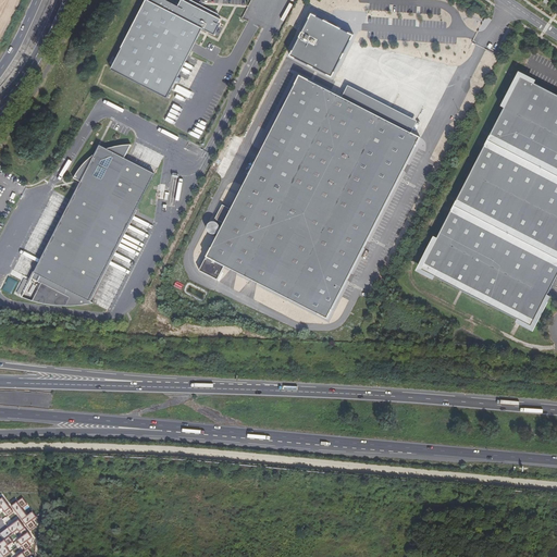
[(165,0),(146,0),(111,69),(168,97),(201,31),(213,36),(222,19),(184,0),(181,0),(178,7),(165,0)]
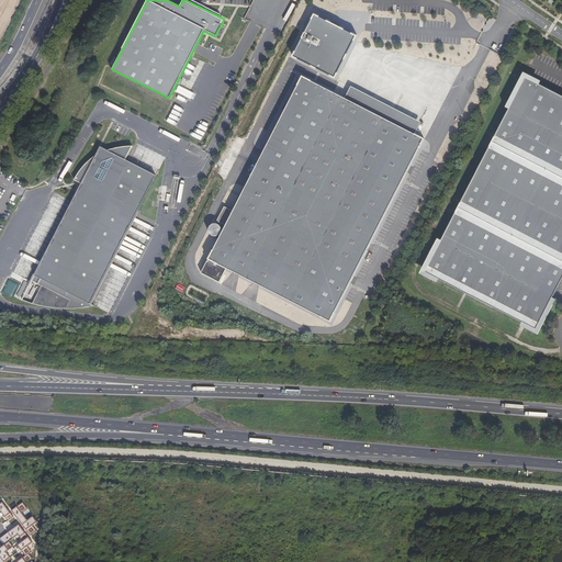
[(314,13),(292,55),(335,77),(357,34),(314,13)]
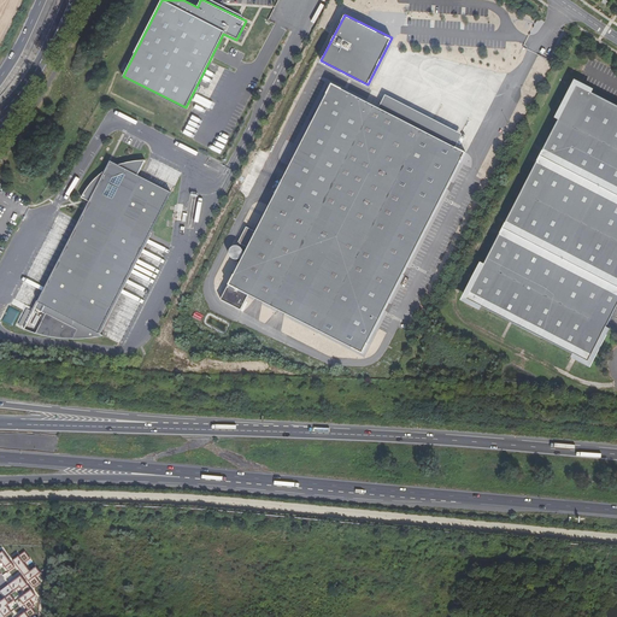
[(616,105),(597,94),(598,90),(579,81),(559,119),(563,121),(488,265),(485,263),(464,301),(485,311),(486,307),(579,354),(576,359),(594,369),(613,330),(610,328),(616,313),(616,105)]
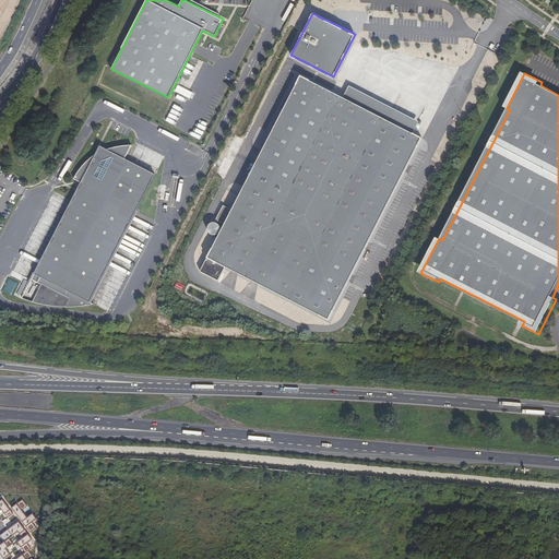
[(207,259),(329,321),(421,139),(411,133),(341,96),(301,75),(207,259)]
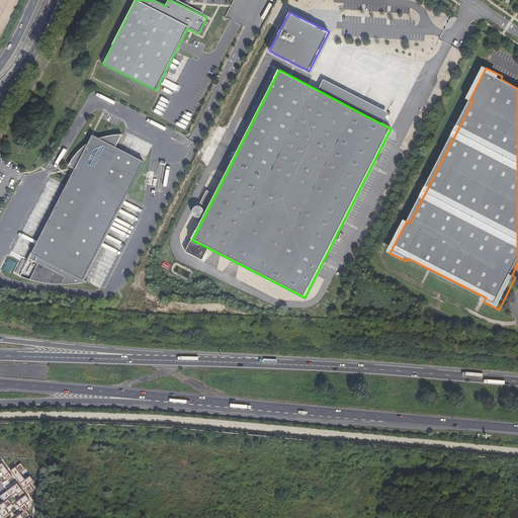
[(385,113),(321,80),(316,89),(380,123),(385,113)]
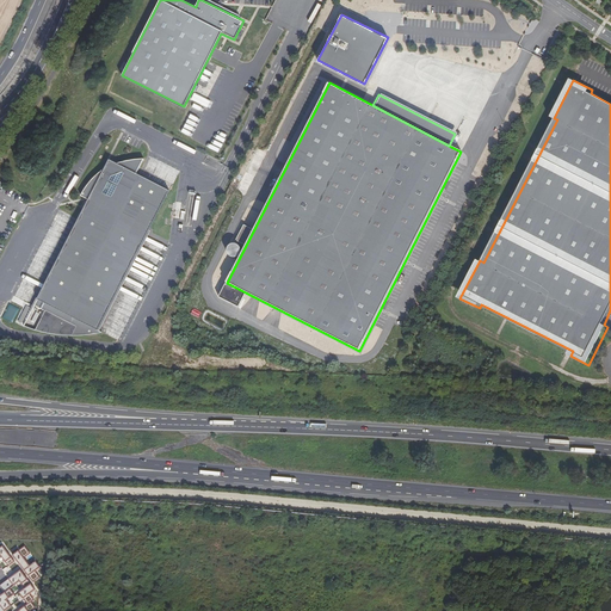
[(172,192),(137,174),(146,160),(141,160),(137,160),(131,161),(125,162),(119,165),(111,160),(107,167),(104,171),(99,174),(96,178),(92,181),(88,186),(86,191),(82,197),(91,201),(36,307),(47,312),(36,332),(39,332),(44,333),(49,334),(55,335),(61,335),(69,337),(78,337),(85,337),(92,335),(99,334),(103,333),(100,332),(172,192)]
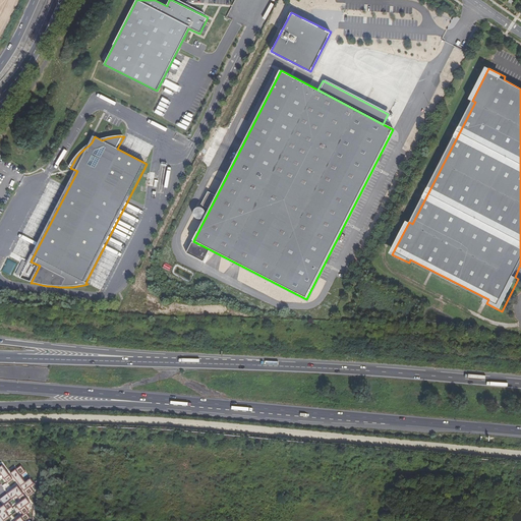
[(118,219),(117,222),(130,229),(132,226),(118,219)]
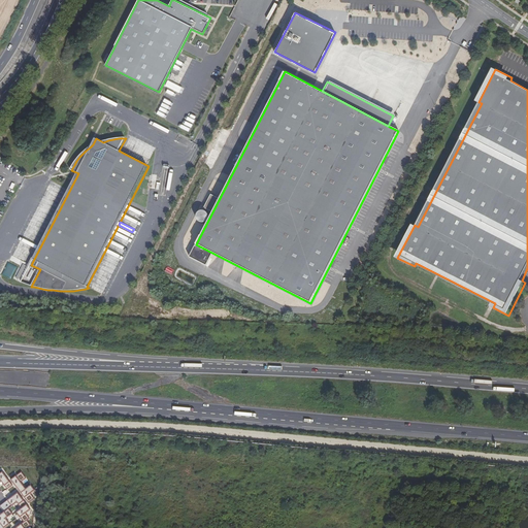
[(29,261),(30,258),(17,252),(14,255),(29,261)]
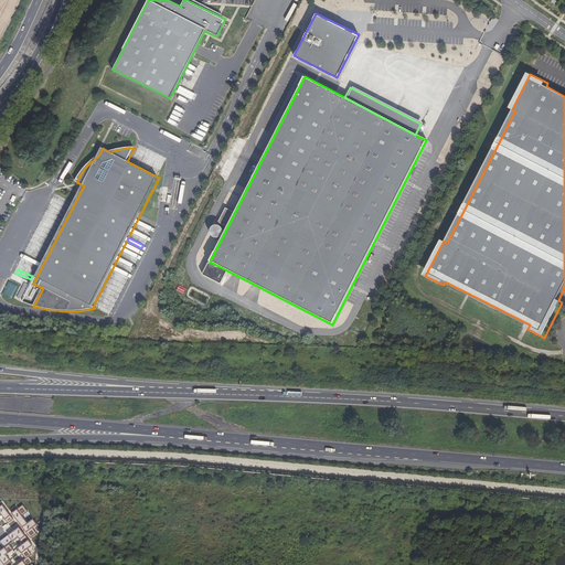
[(112,270),(110,274),(125,280),(126,277),(112,270)]
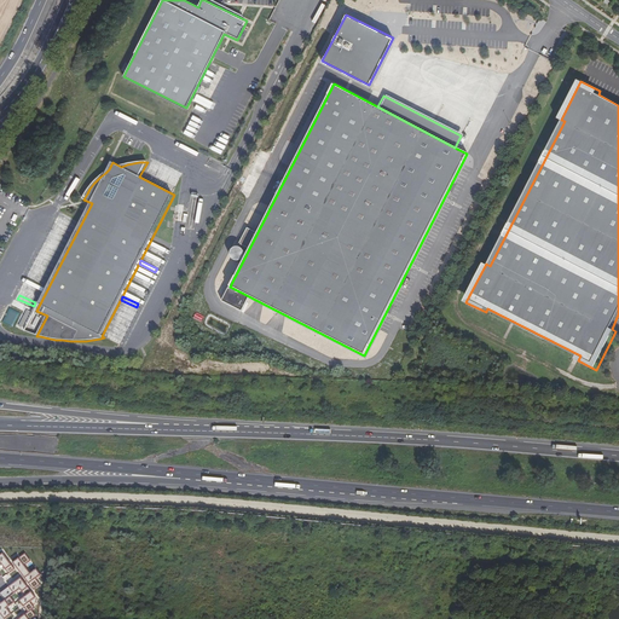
[(104,337),(121,343),(128,325),(125,324),(127,319),(120,316),(122,310),(116,307),(104,337)]
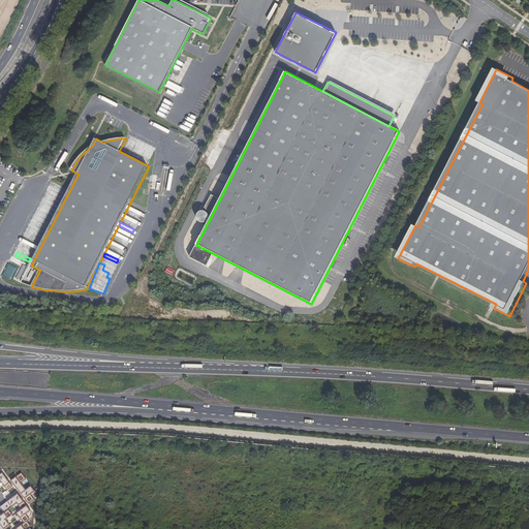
[(0,493),(1,492),(0,491),(0,484),(1,483),(7,491),(12,487),(2,473),(0,474),(0,493)]
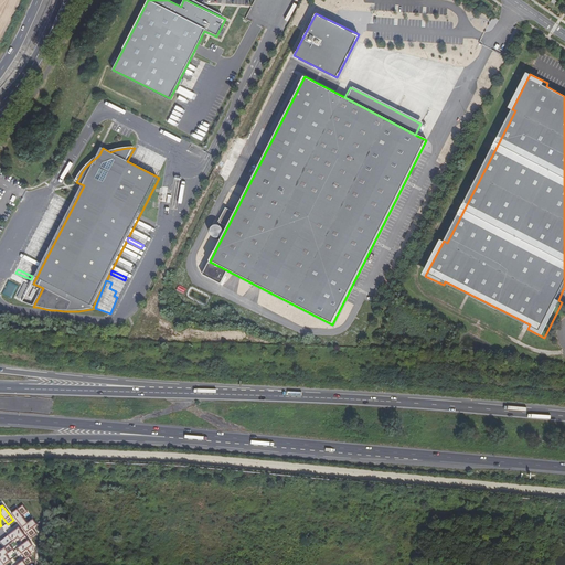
[(31,539),(36,534),(33,529),(38,525),(33,520),(28,523),(22,516),(28,512),(22,505),(11,513),(31,539)]
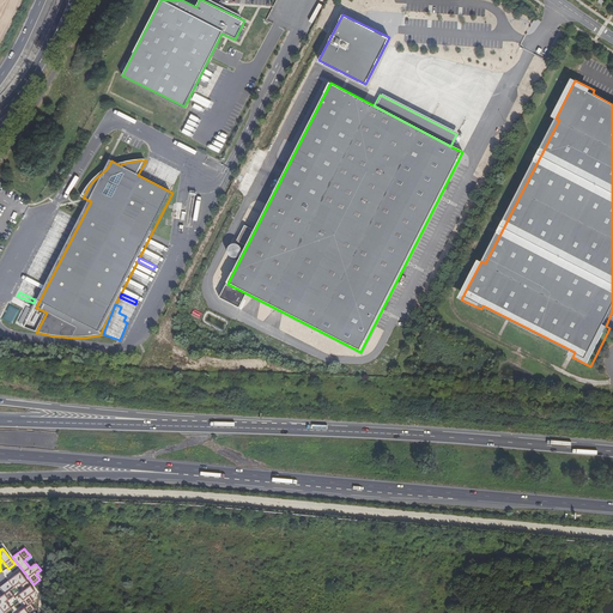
[(7,602),(14,596),(10,590),(19,583),(25,590),(19,595),(28,606),(18,612),(31,612),(36,610),(31,605),(35,602),(30,596),(36,592),(20,572),(0,587),(0,588),(5,595),(0,598),(0,612),(5,612),(12,608),(7,602)]
